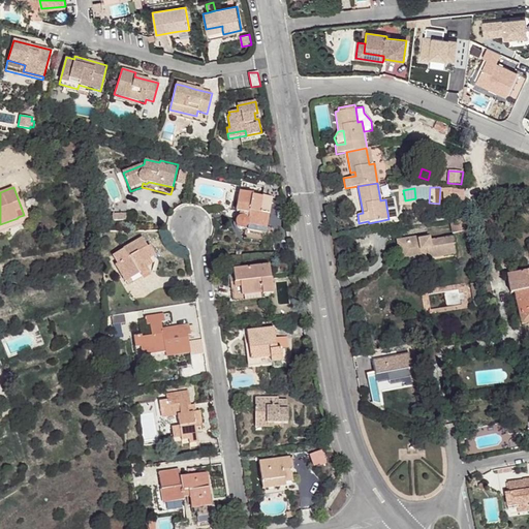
[(449,192),(442,192),(442,201),(464,201),(464,188),(449,188),(449,192)]
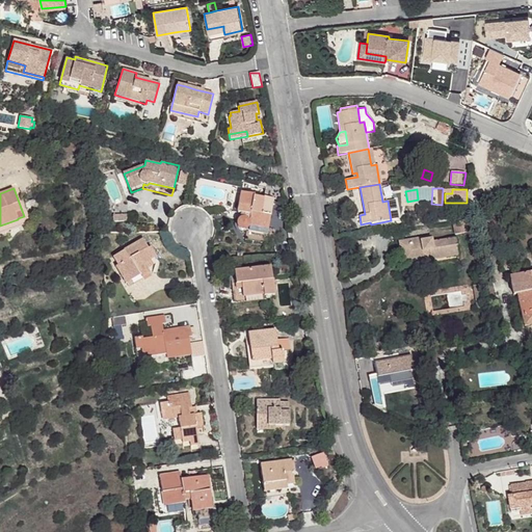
[(248,228),(249,227),(268,230),(270,215),(261,214),(264,197),(254,196),(255,194),(241,191),(239,204),(238,213),(239,213),(237,224),(237,227),(238,228),(239,229),(241,231),(244,231),(246,230),(247,229),(248,228)]
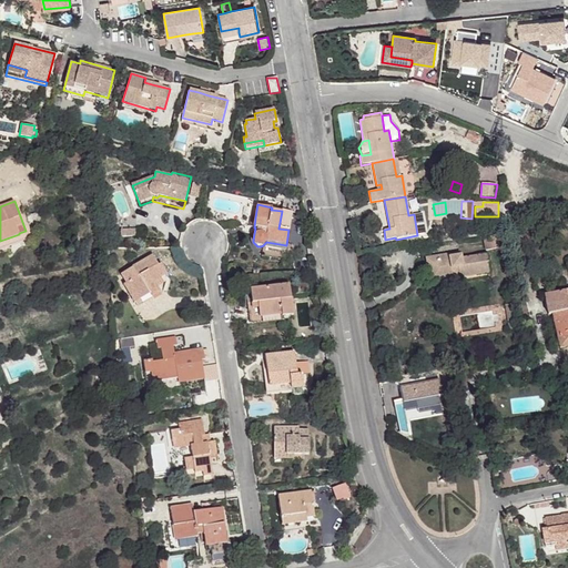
[(422,213),(414,214),(417,235),(425,233),(422,213)]
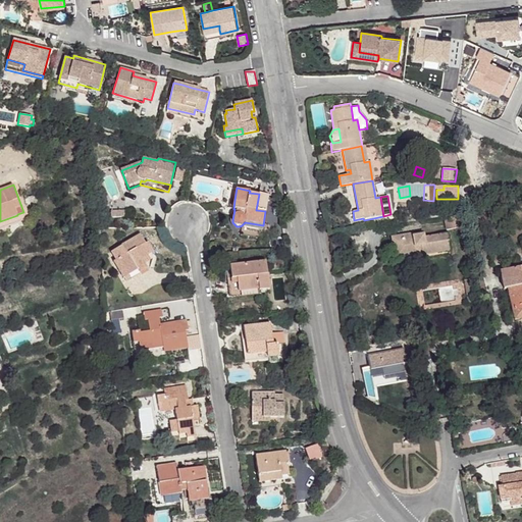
[(0,228),(30,218),(28,212),(23,213),(23,212),(17,214),(17,215),(0,221),(0,228)]
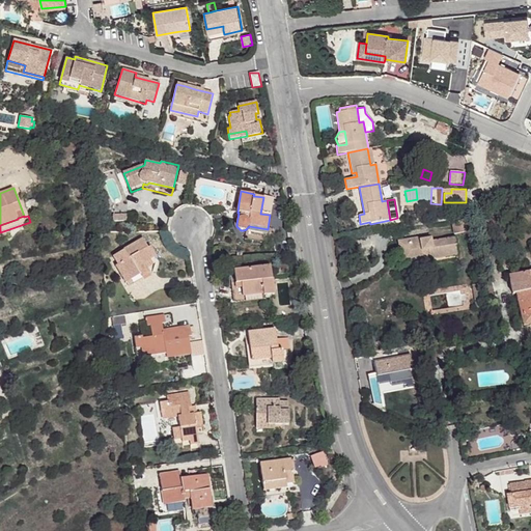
[(467,217),(452,220),(454,233),(470,231),(467,217)]
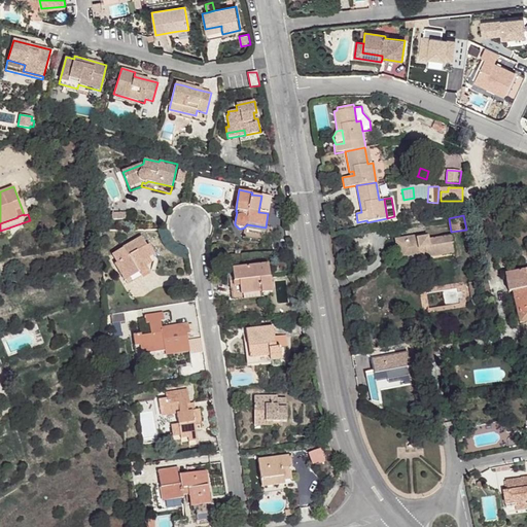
[(415,235),(395,238),(397,248),(402,248),(403,257),(425,253),(426,257),(454,252),(451,236),(429,240),(428,237),(416,239),(415,235)]
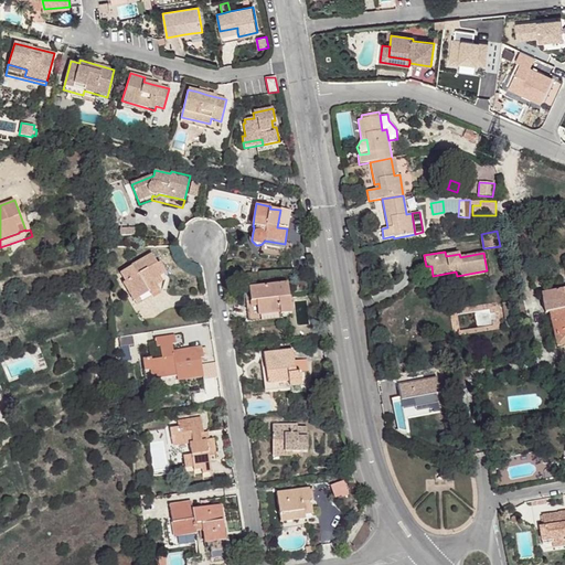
[(151,254),(120,273),(126,280),(128,279),(139,298),(149,292),(150,295),(159,289),(157,285),(153,279),(159,276),(166,272),(160,262),(158,264),(151,254)]
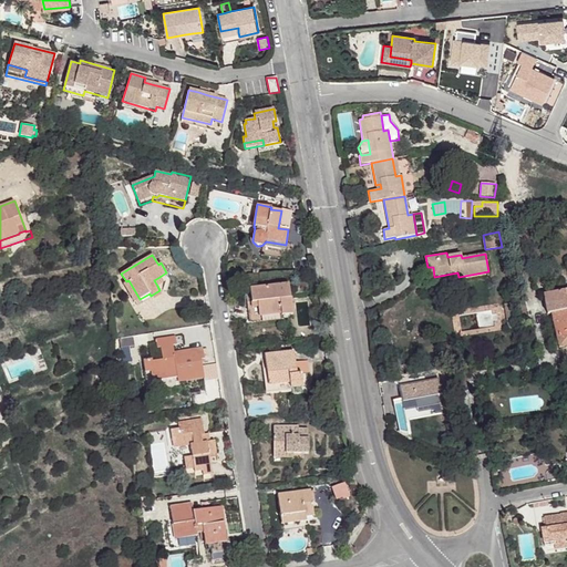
[(433,267),(428,267),(430,281),(459,277),(457,272),(434,277),(433,267)]
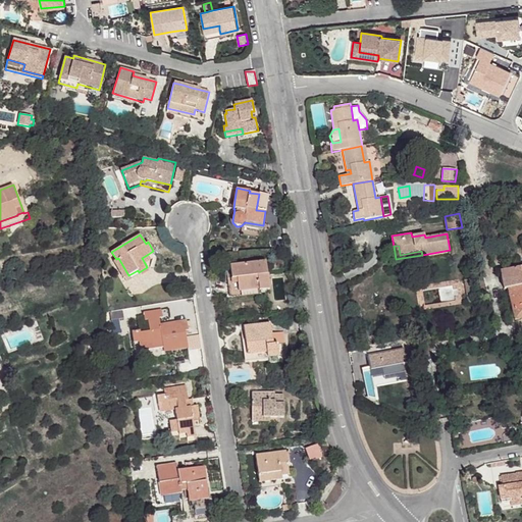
[(142,258),(145,263),(150,260),(147,255),(142,258)]
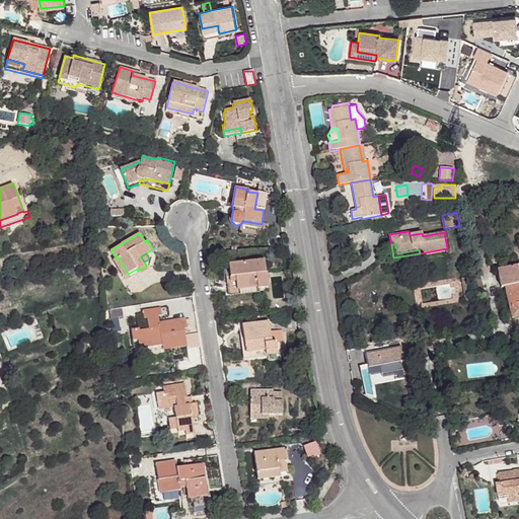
[(114,260),(126,281),(139,273),(138,271),(137,269),(128,274),(118,256),(116,257),(114,260)]
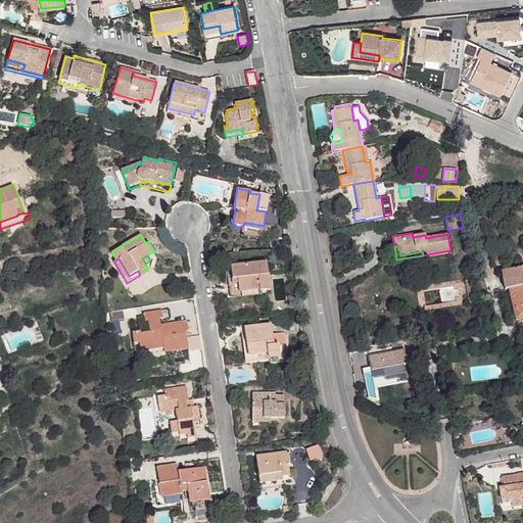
[(237,279),(239,292),(259,289),(259,291),(262,291),(270,290),(267,262),(240,265),(240,262),(236,263),(236,266),(230,267),(232,278),(232,279),(237,279)]
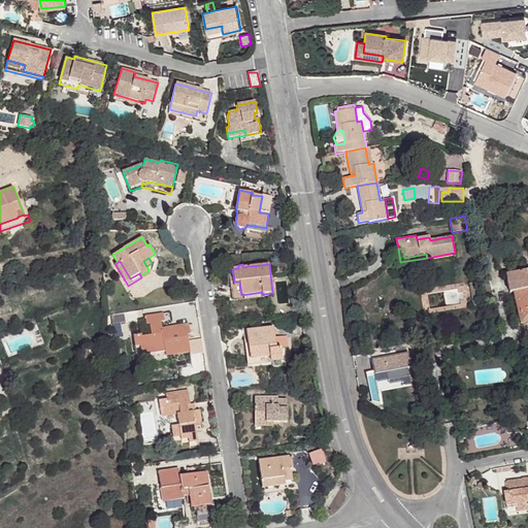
[(514,292),(521,323),(527,321),(527,269),(506,273),(509,292),(514,292)]
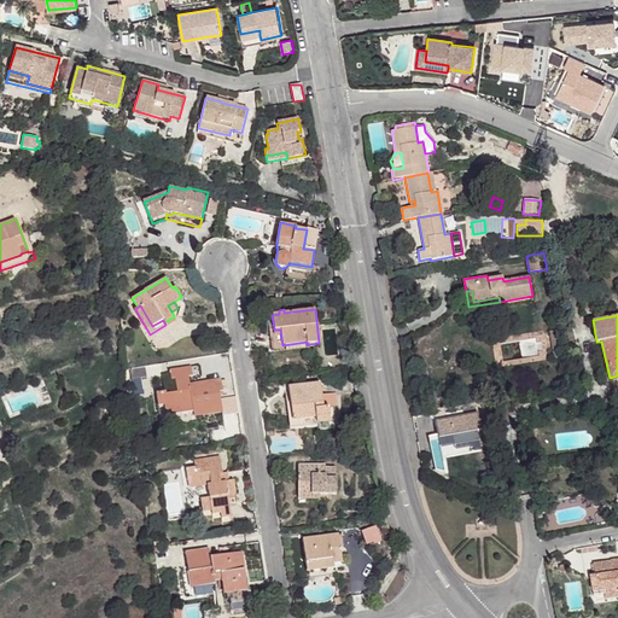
[(269,330),(272,353),(309,348),(309,344),(307,344),(307,342),(283,345),(280,330),(274,330),(274,328),(269,330)]
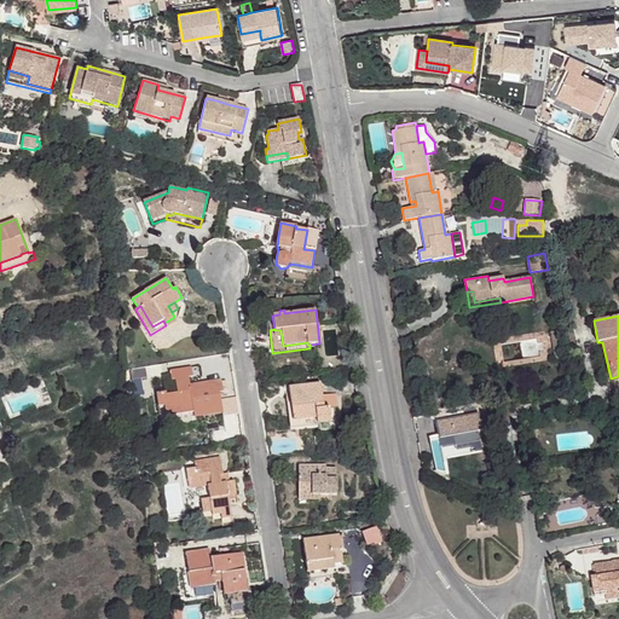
[(562,330),(551,333),(554,350),(555,358),(565,358),(563,348),(566,348),(562,330)]
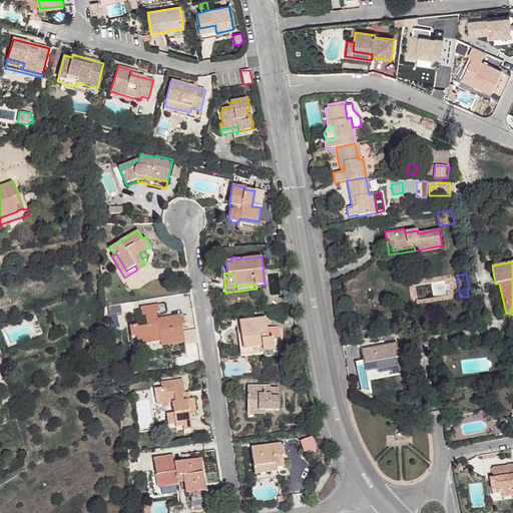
[(136,337),(137,344),(150,342),(149,338),(159,337),(160,342),(161,347),(184,343),(181,325),(184,325),(183,315),(170,317),(171,320),(158,322),(157,319),(156,313),(159,312),(158,304),(141,307),(142,315),(145,315),(146,326),(137,327),(137,325),(129,327),(131,338),(136,337)]
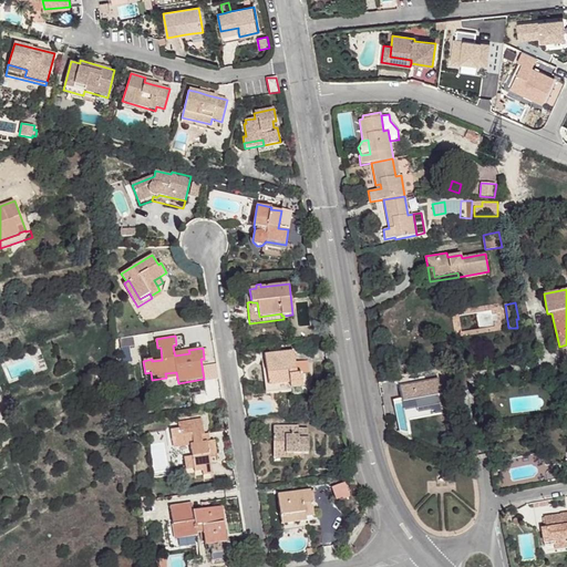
[(517,353),(519,354),(525,353),(527,352),(528,350),(528,349),(527,344),(525,342),(523,341),(519,341),(516,342),(514,346),(514,349),(515,351),(517,353)]
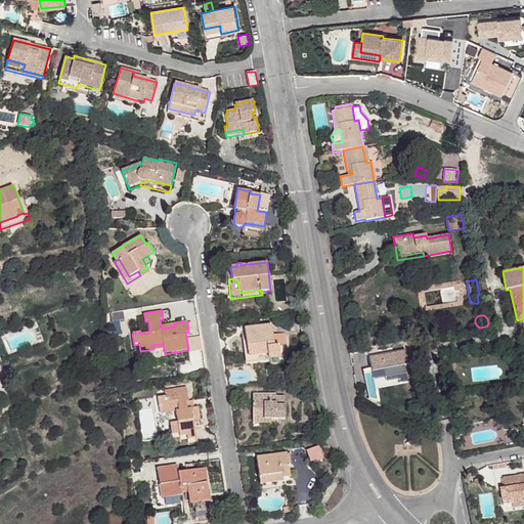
[(245,329),(248,356),(267,354),(268,358),(280,357),(278,345),(285,344),(284,333),(273,335),(271,324),(245,329)]
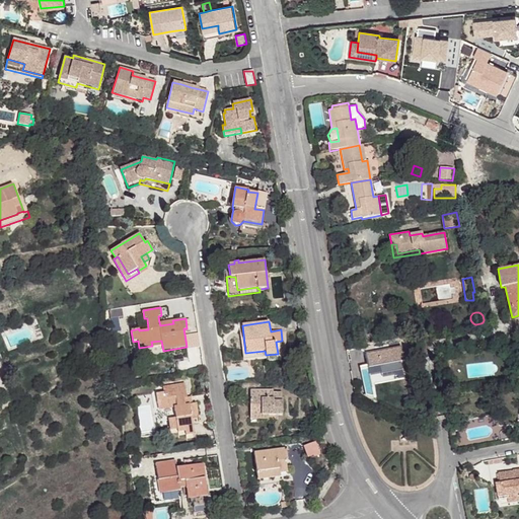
[(366,345),(369,346),(372,346),(373,344),(374,342),(374,340),(373,337),(372,336),(369,336),(366,337),(365,338),(364,339),(364,341),(364,343),(365,344),(366,345)]
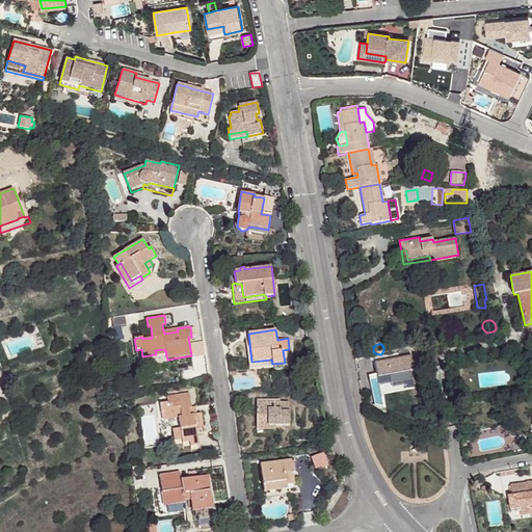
[(142,356),(142,358),(166,354),(165,349),(155,350),(156,354),(142,356)]
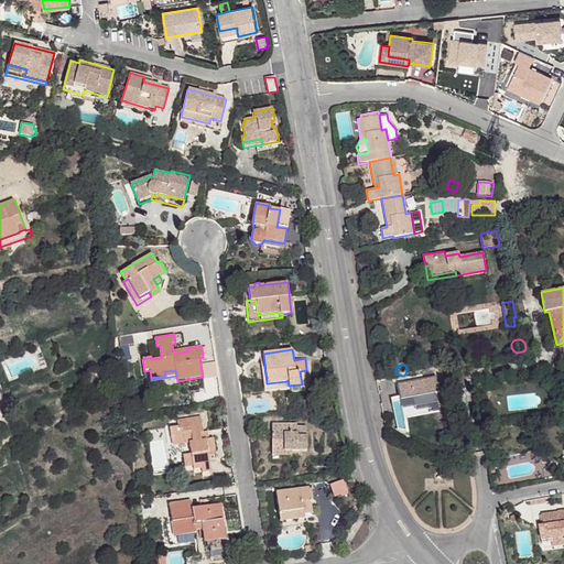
[(438,410),(435,393),(438,393),(436,378),(397,386),(399,398),(400,400),(399,400),(404,430),(403,430),(397,429),(392,401),(391,401),(397,430),(403,431),(405,431),(403,419),(403,416),(438,410)]
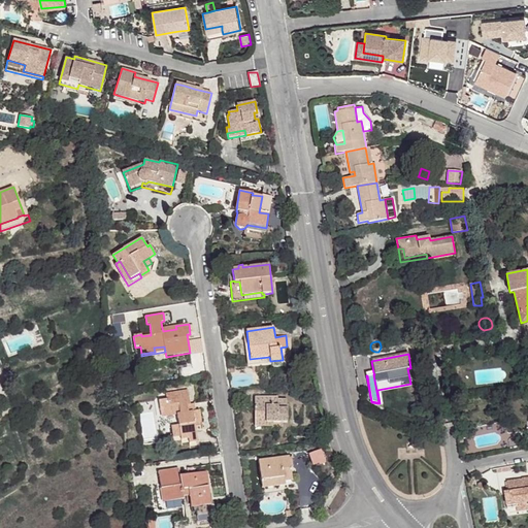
[(250,359),(251,365),(270,363),(270,361),(269,357),(250,359)]
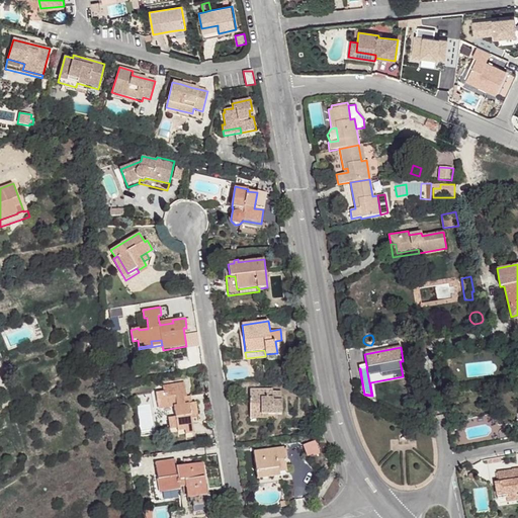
[(155,393),(158,407),(173,404),(174,407),(175,417),(167,418),(169,430),(177,428),(177,432),(184,430),(185,435),(194,433),(191,418),(198,417),(196,402),(192,403),(184,404),(183,398),(186,397),(184,384),(174,386),(173,383),(162,385),(163,392),(155,393)]
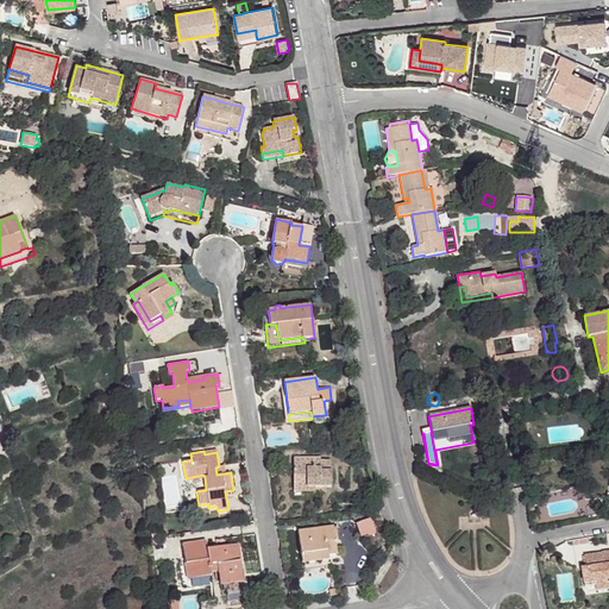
[(294,458),(294,487),(314,487),(331,487),(331,460),(320,460),(320,458),(294,458)]
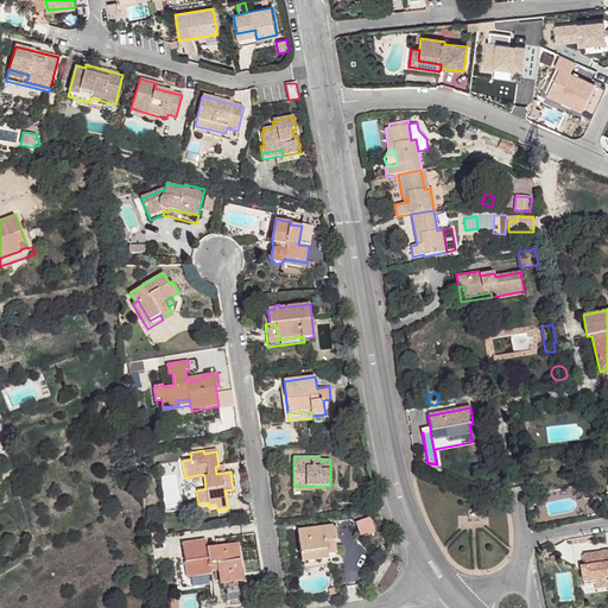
[(356,524),(359,531),(368,527),(371,531),(377,530),(372,514),(355,523),(356,524)]
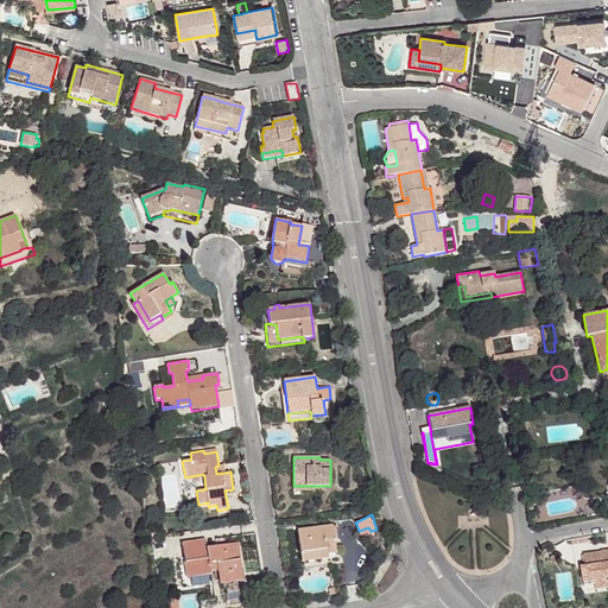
[(336,553),(333,526),(299,531),(303,557),(328,555),(336,553)]
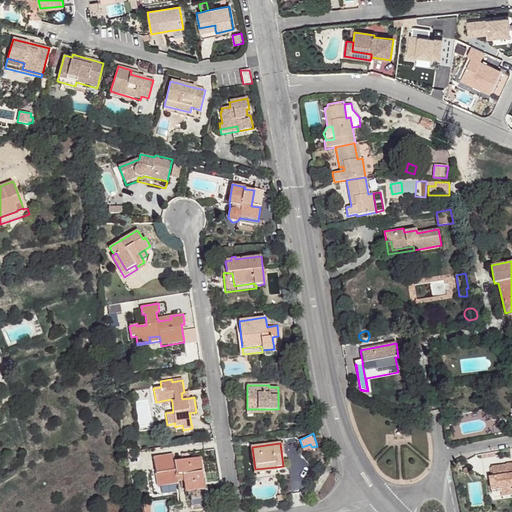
[(173,455),(153,458),(158,487),(160,487),(161,493),(178,490),(177,482),(183,481),(185,491),(205,488),(200,457),(174,461),(173,455)]
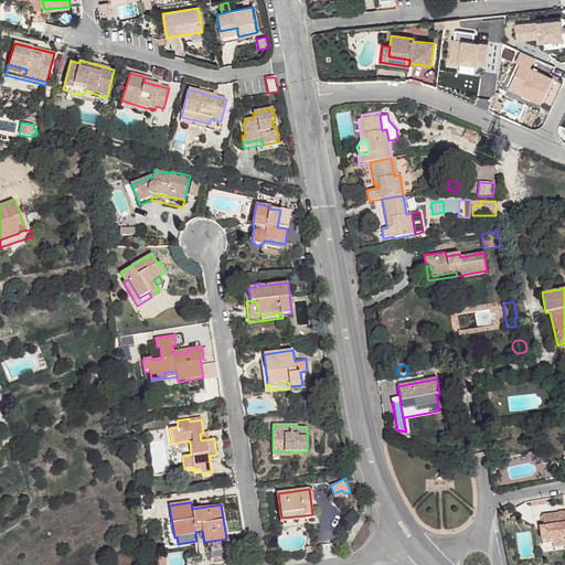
[(541,526),(543,545),(553,543),(564,541),(564,515),(560,516),(558,513),(543,515),(544,526),(541,526)]
